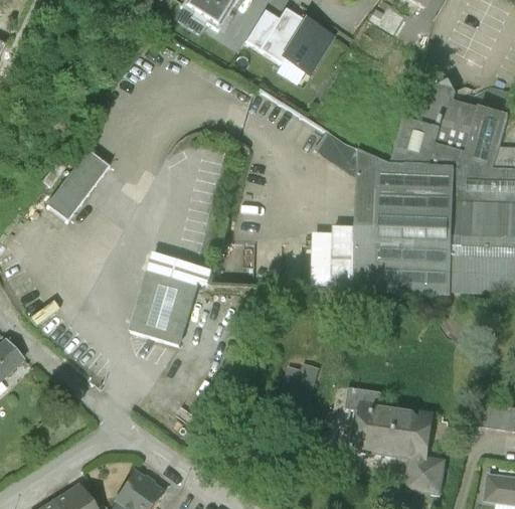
[(184,0),(180,7),(214,28),(231,0),(184,0)]
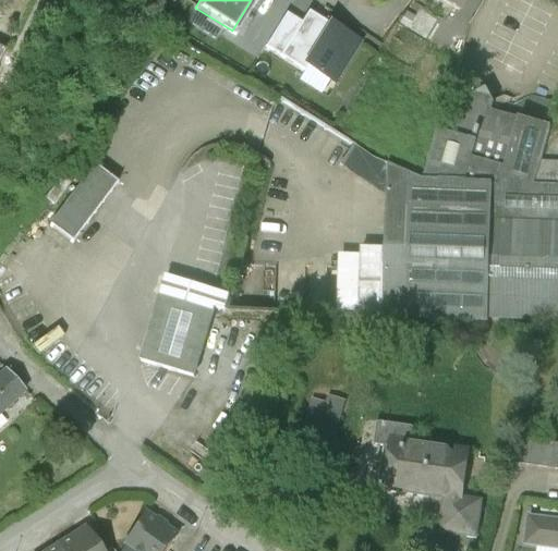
[(302,16),(290,9),(270,38),(334,80),(360,40),(308,7),(302,16)]
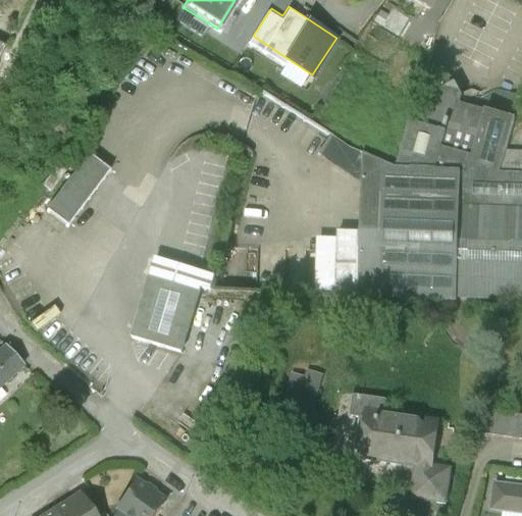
[(521,147),(507,147),(516,114),(460,98),(462,90),(454,76),(452,78),(432,72),(421,118),(410,115),(396,163),(351,143),(329,130),(316,148),(359,179),(357,226),(334,225),(331,291),(454,295),(454,291),(521,293),(521,147)]
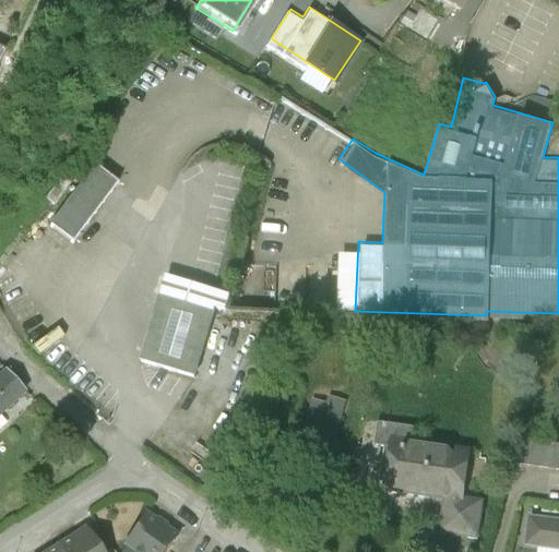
[(98,166),(54,226),(75,242),(120,183),(98,166)]
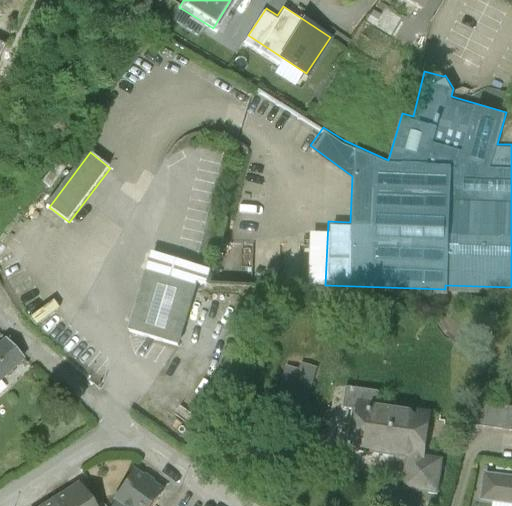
[(220,273),(161,254),(136,333),(185,348),(206,283),(216,285),(220,273)]
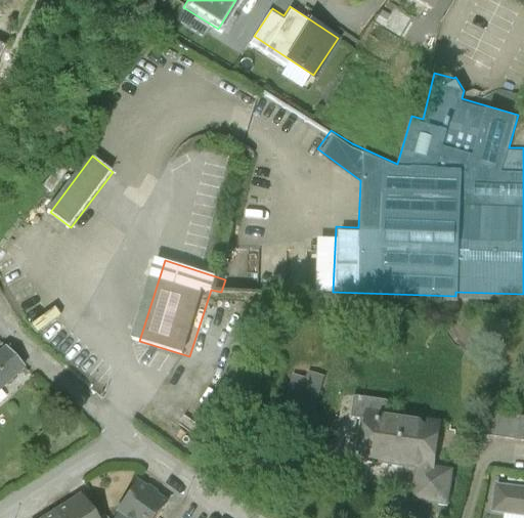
[(0,387),(31,362),(8,336),(0,342),(0,387)]
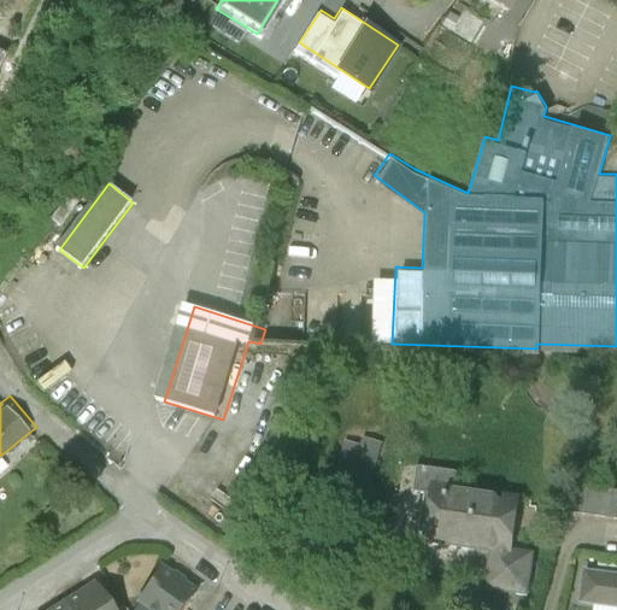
[(360,443),(344,439),(334,474),(365,482),(376,440),(363,435),(360,443)]
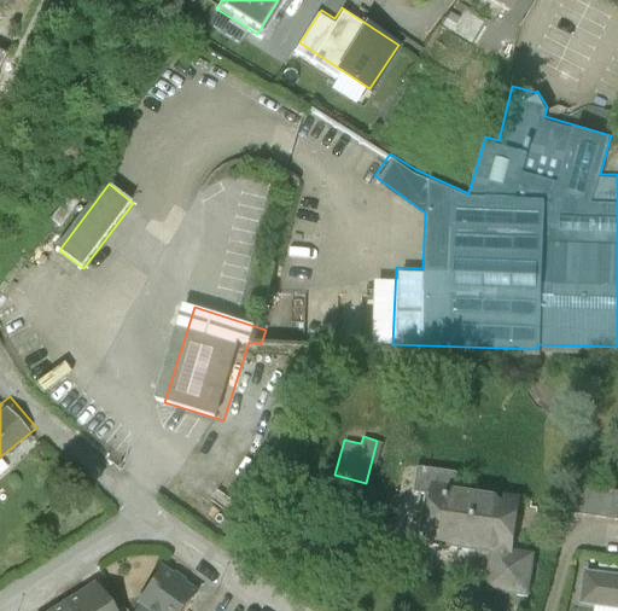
[(429,489),(423,537),(490,546),(485,586),(530,592),(535,548),(517,546),(524,494),(454,484),(456,467),(418,463),(414,487),(429,489)]
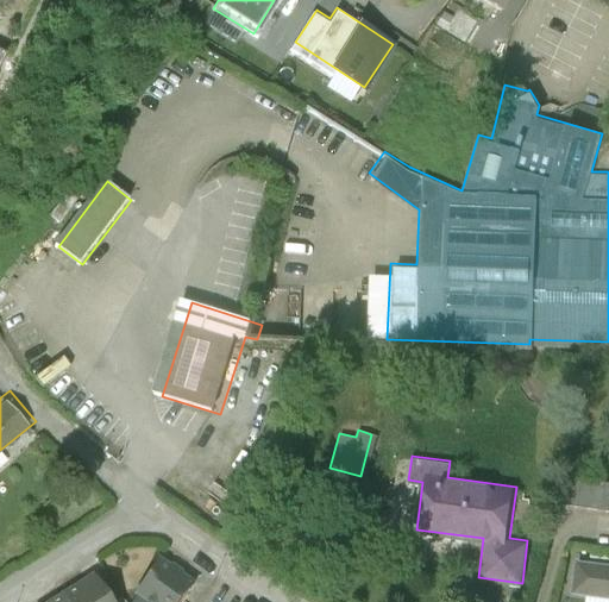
[(608,477),(564,471),(560,499),(608,506),(608,477)]
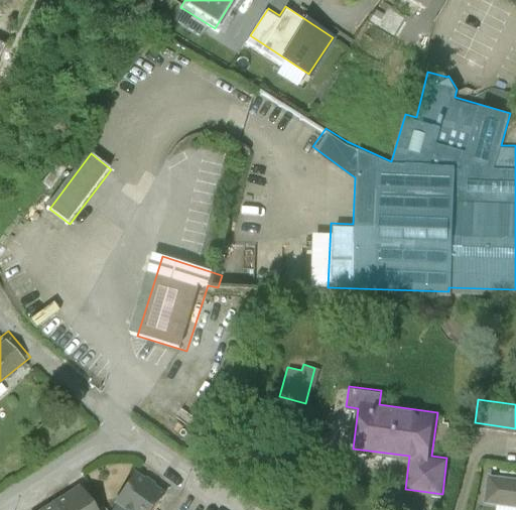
[(153,509),(167,491),(137,470),(116,500),(130,509),(153,509)]
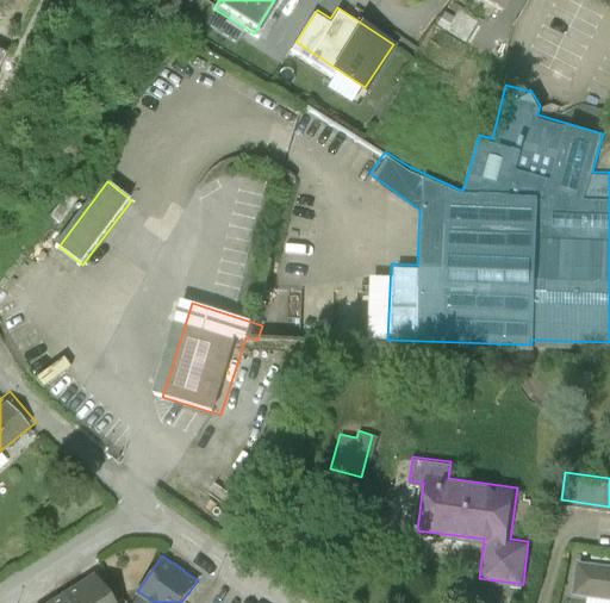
[(609,600),(609,564),(582,560),(577,595),(609,600)]
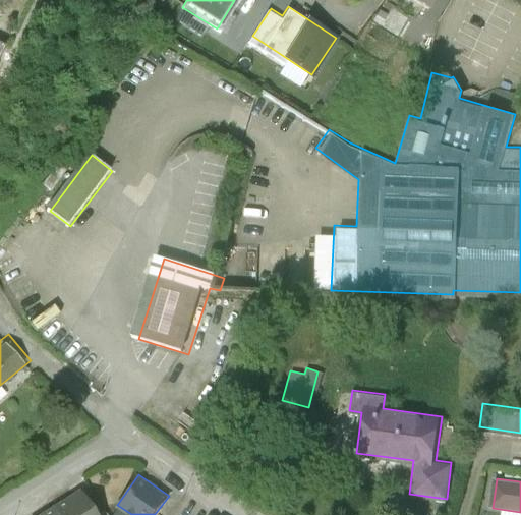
[(93,514),(94,514),(78,492),(55,507),(59,514),(93,514)]
